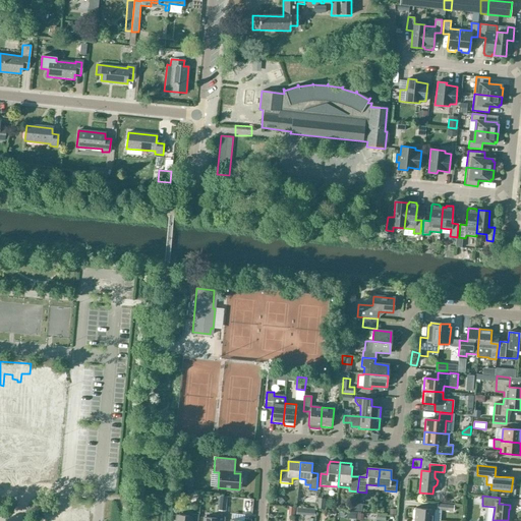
[(438,503),(437,510),(453,511),(454,505),(438,503)]
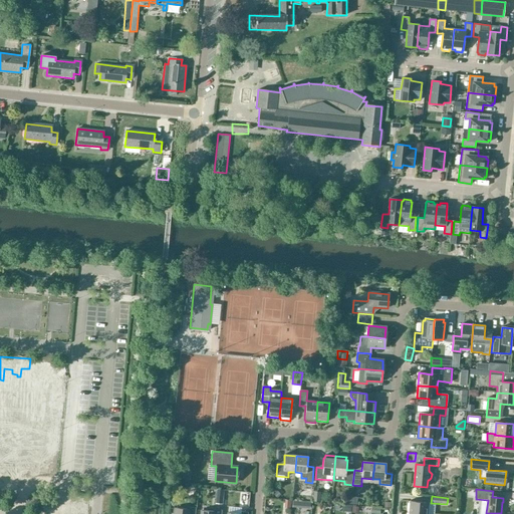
[(409,513),(422,513),(427,513),(429,503),(410,501),(409,513)]
